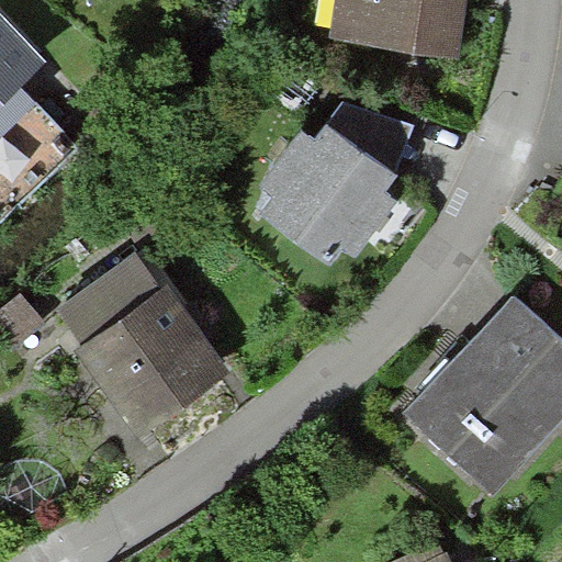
[(338,0),(333,41),(457,60),(468,0),(338,0)]
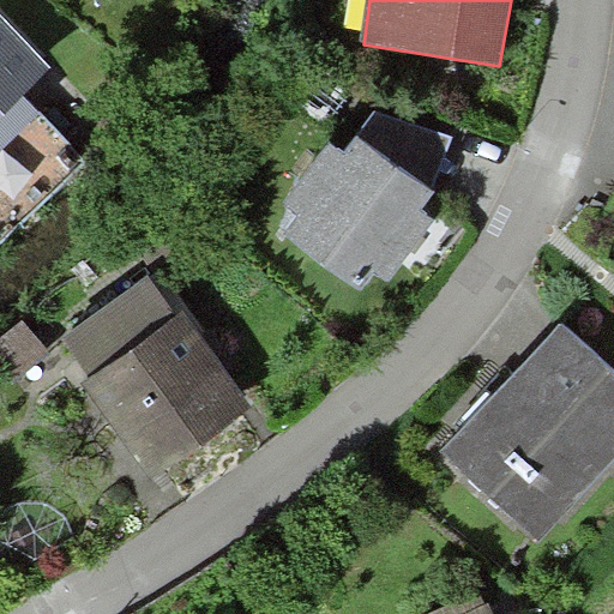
[(23,95),(53,68),(0,11),(0,149),(40,114),(23,95)]
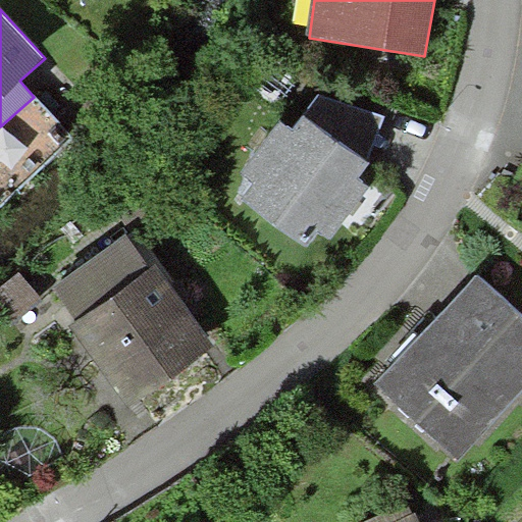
[(320,95),(305,115),(369,163),(384,119),(320,95)]
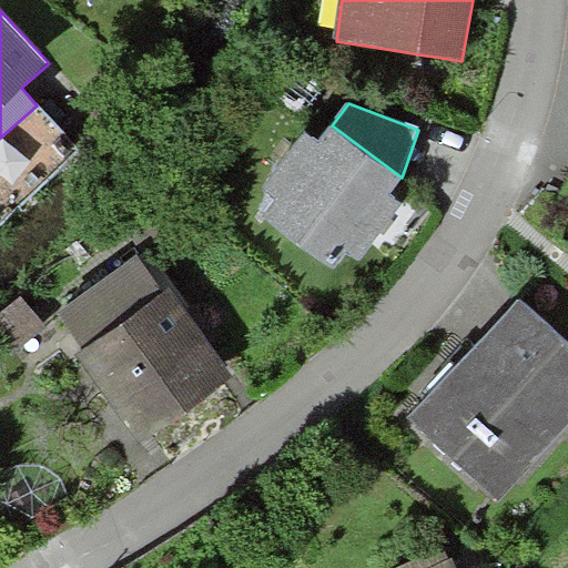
[(264,220),(331,270),(344,251),(358,262),(403,203),(391,193),(402,178),(332,125),(318,143),(307,134),(267,188),(281,198),(264,220)]
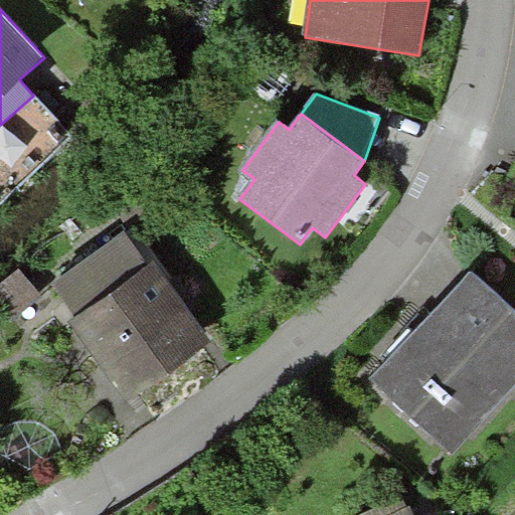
[(132,401),(213,341),(156,265),(149,270),(123,234),(58,283),(83,316),(73,324),(132,401)]
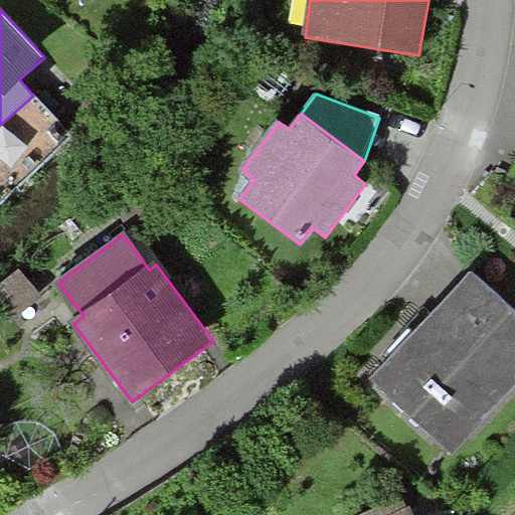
[(443,446),(514,366),(514,313),(463,266),(363,373),(443,446)]
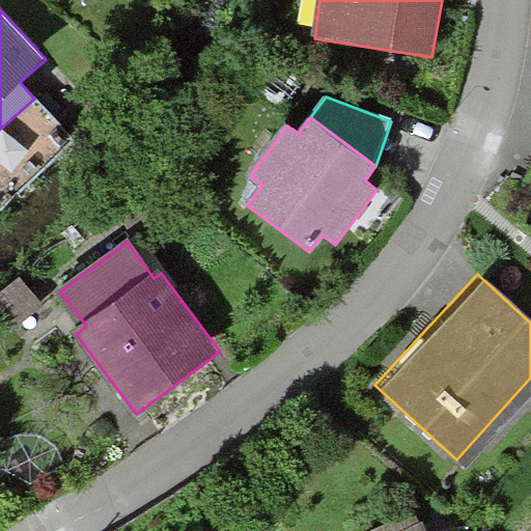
[(24,279),(0,296),(0,302),(17,324),(43,304),(24,279)]
